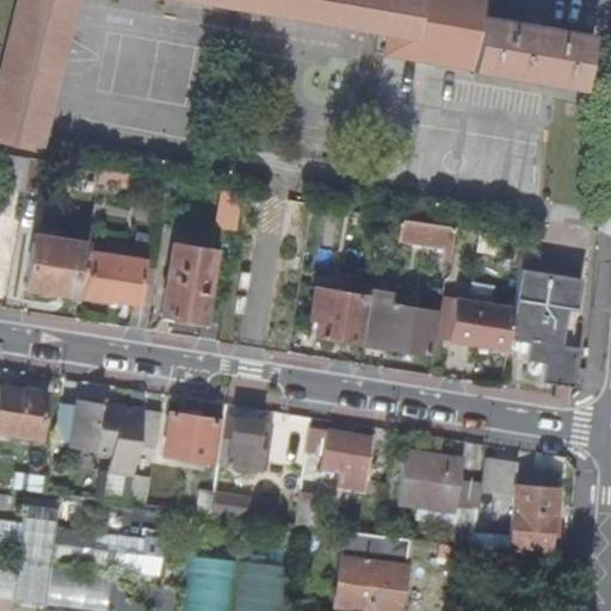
[(16,0),(0,63),(0,141),(39,152),(78,0),(201,0),(388,31),(384,55),(584,90),(593,31),(483,13),(485,0),(16,0)]
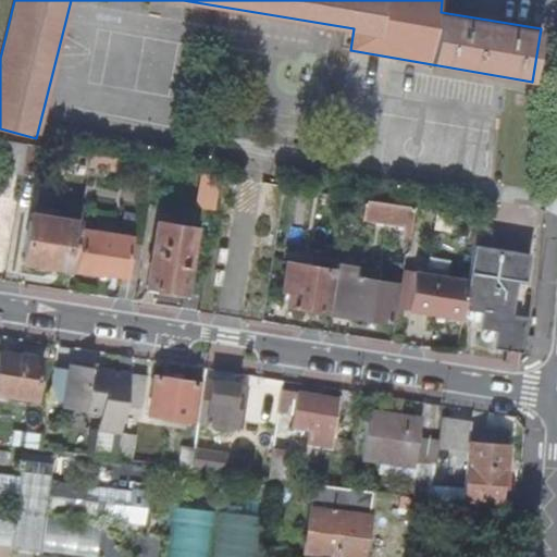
[(114,168),(115,157),(89,152),(88,164),(114,168)]
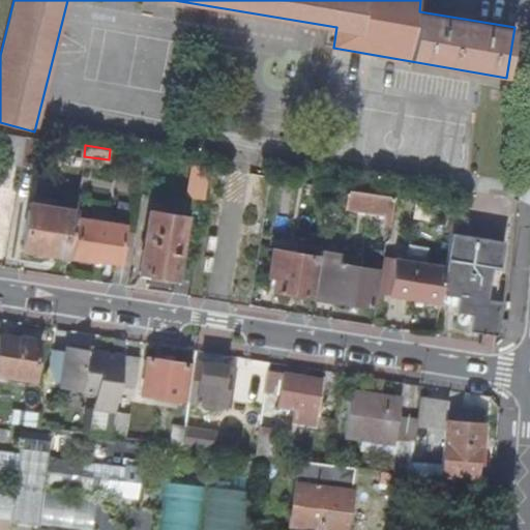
[(206,166),(195,165),(192,190),(202,192),(206,166)]
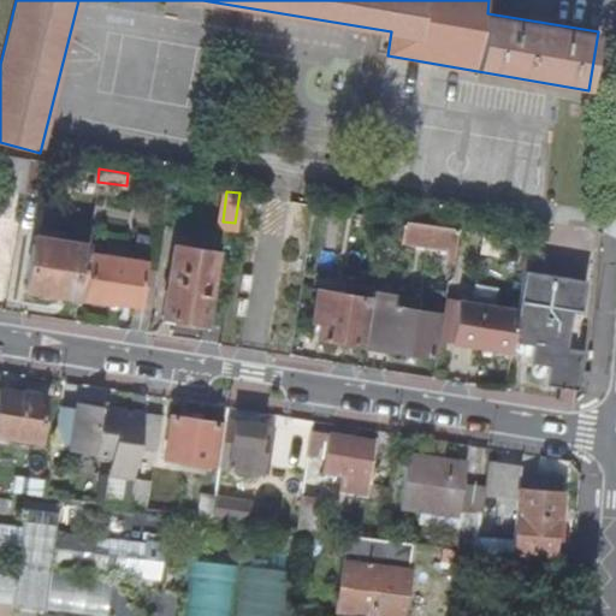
[(450,258),(456,225),(401,217),(398,235),(444,243),(443,256),(450,258)]
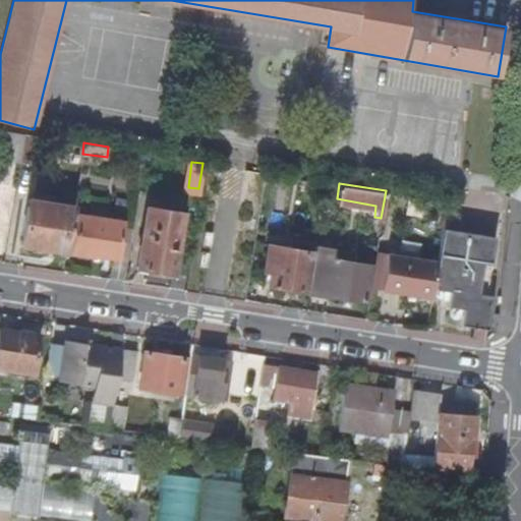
[(20,243),(67,250),(74,206),(27,198),(20,243)]
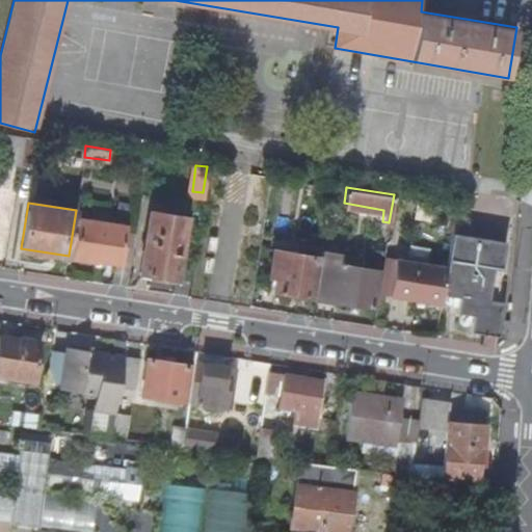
[(185,216),(150,210),(139,272),(176,278),(185,216)]
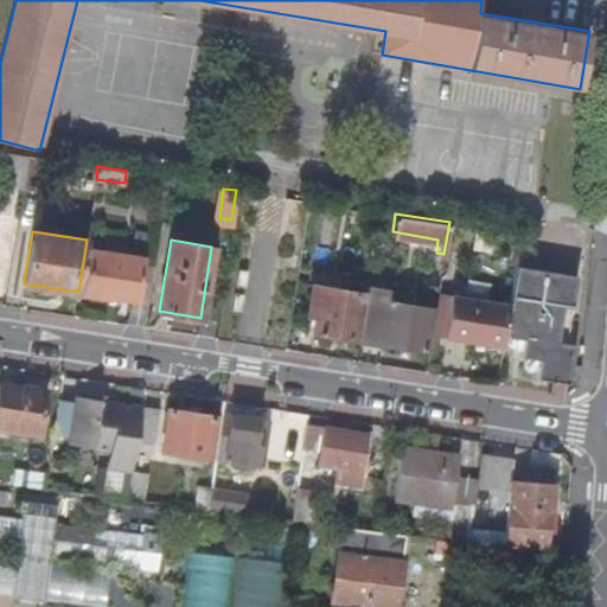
[(557,363),(575,248),(532,240),(513,355),(557,363)]
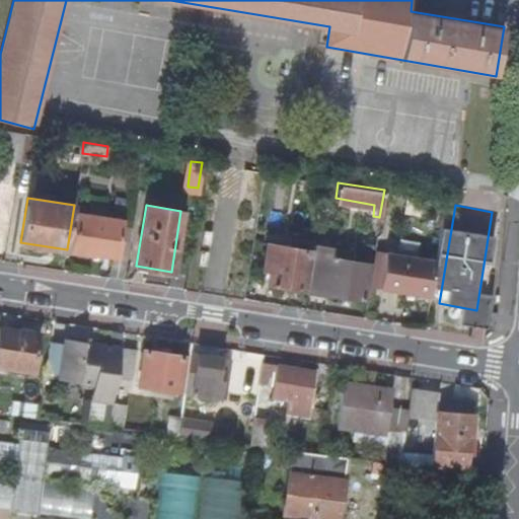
[(70,253),(91,256),(92,253),(112,257),(117,255),(122,220),(77,212),(70,253)]
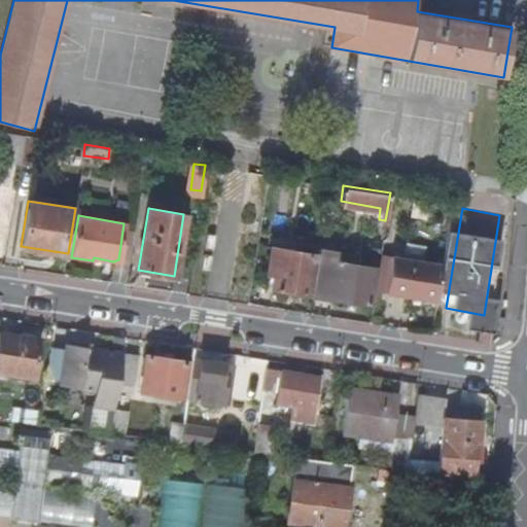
[(273,274),(272,288),(309,293),(315,253),(271,246),(268,273),(273,274)]
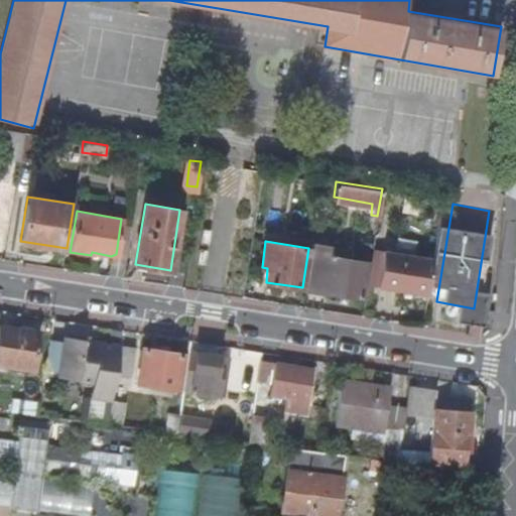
[(312,242),(304,288),(362,296),(367,260),(329,254),(330,245),(312,242)]
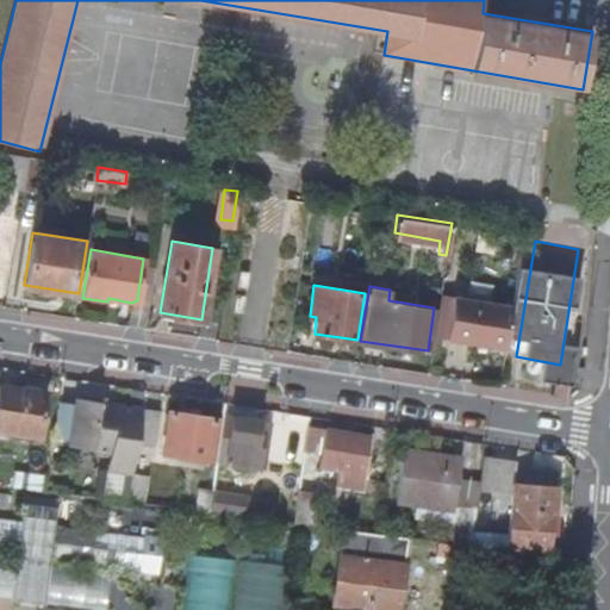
[(0,384),(0,430),(37,436),(43,392),(0,384)]
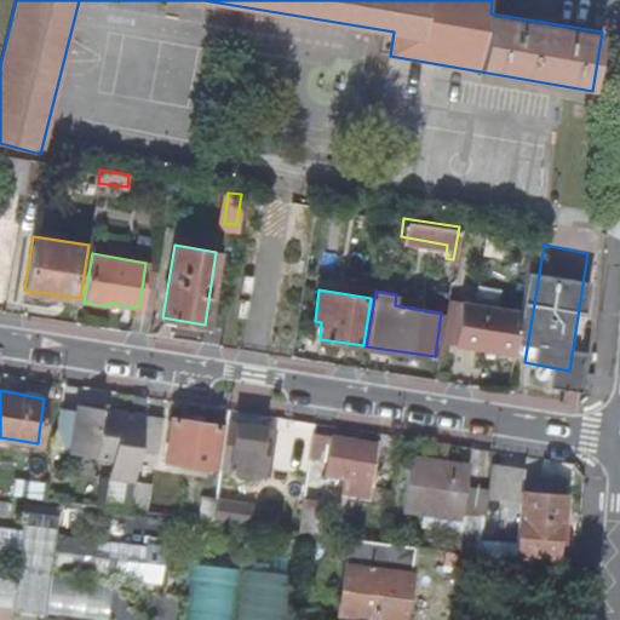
[(137,449),(143,413),(82,405),(75,409),(69,454),(109,459),(108,476),(122,477),(132,480),(137,449)]
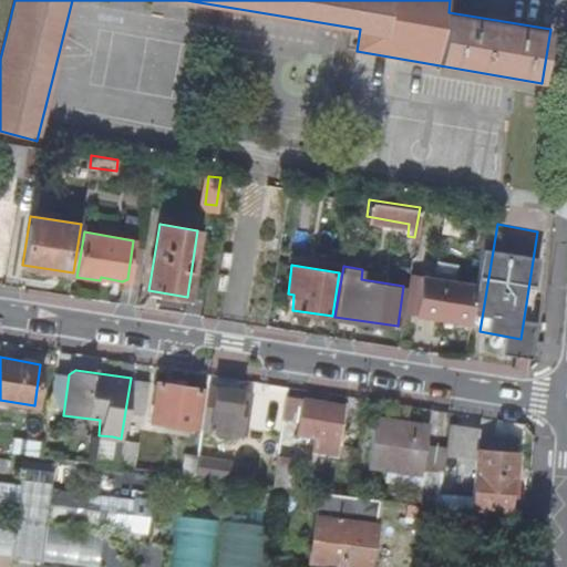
[(148,380),(131,378),(125,411),(143,413),(148,380)]
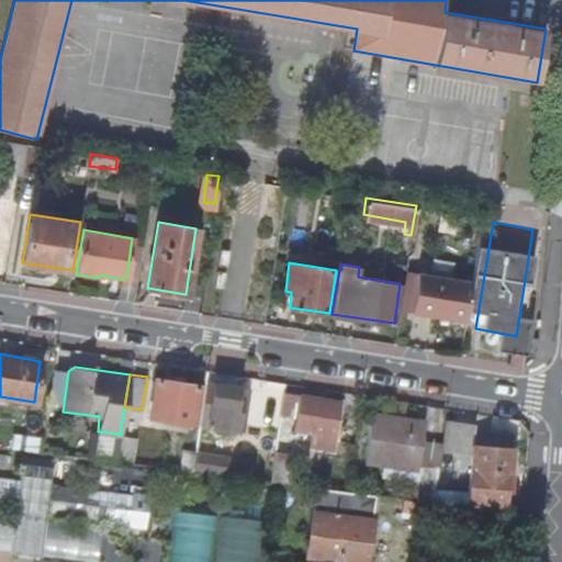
[(149,417),(193,425),(199,385),(155,378),(149,417)]
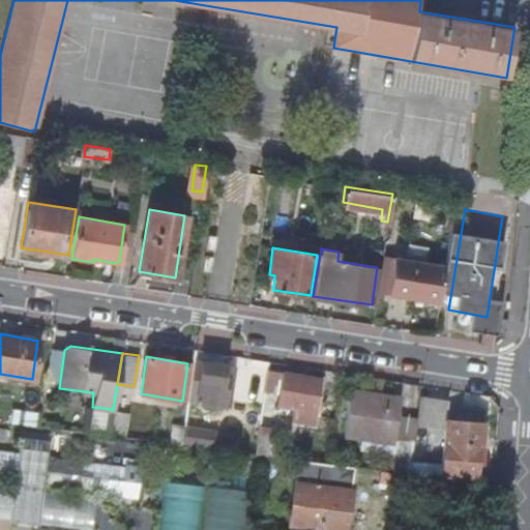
[(199,380),(190,379),(187,401),(224,406),(229,378),(235,378),(235,366),(200,361),(199,380)]
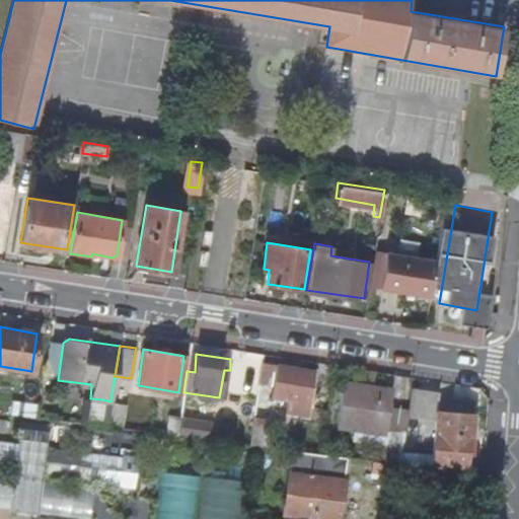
[(315,370),(262,363),(258,384),(273,387),(270,409),(286,412),(285,425),(306,428),(315,370)]
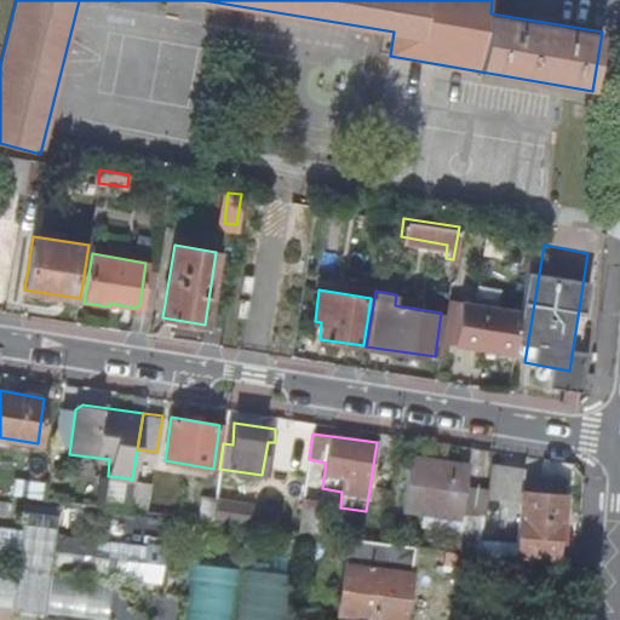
[(400,509),(459,516),(468,464),(408,457),(400,509)]
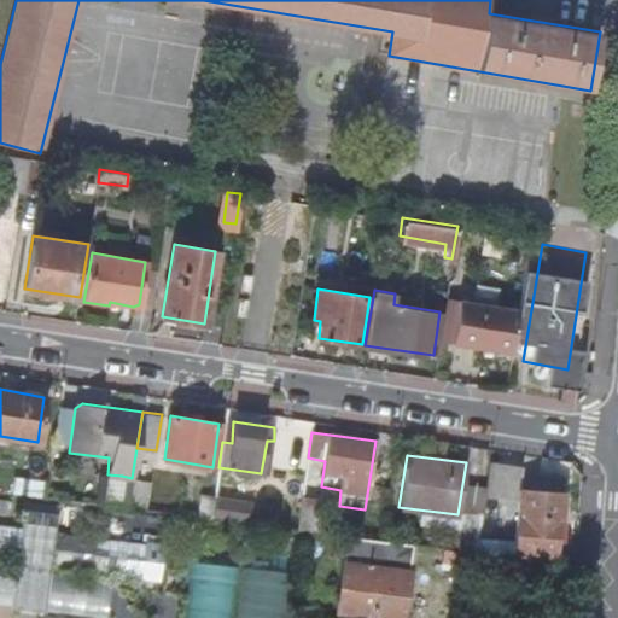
[(75,461),(51,458),(45,497),(70,501),(75,461)]
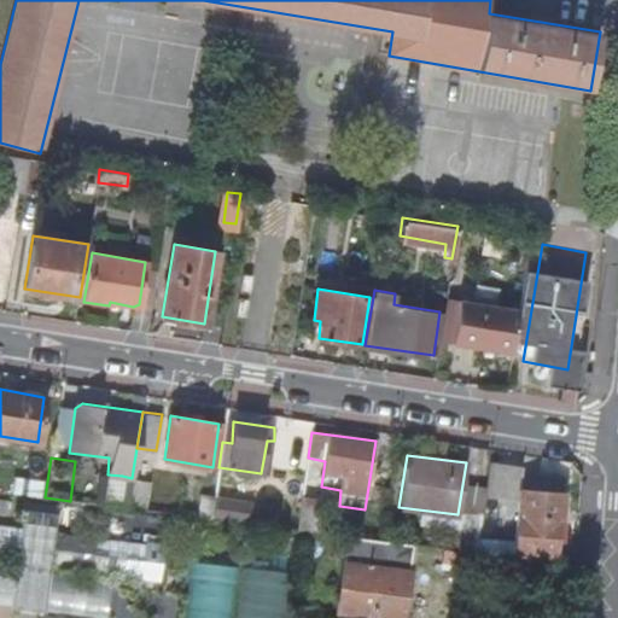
[(522,466),(489,461),(484,495),(518,500),(514,542),(478,537),(476,552),(514,557),(514,553),(555,557),(557,540),(563,540),(563,530),(558,530),(558,518),(561,518),(564,477),(522,473),(522,466)]
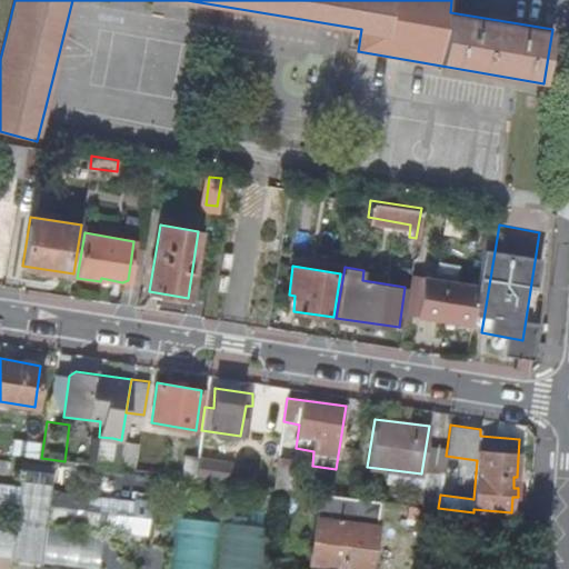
[(186,456),(183,476),(195,477),(197,458),(186,456)]
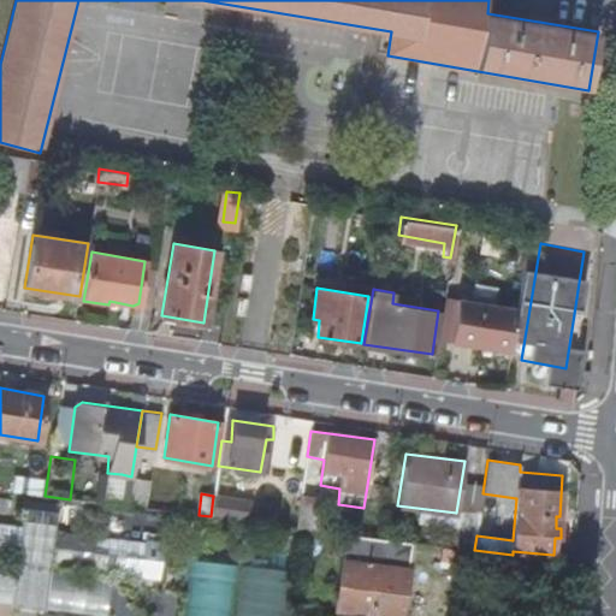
[(324,496),(301,493),(296,527),(318,531),(324,496)]
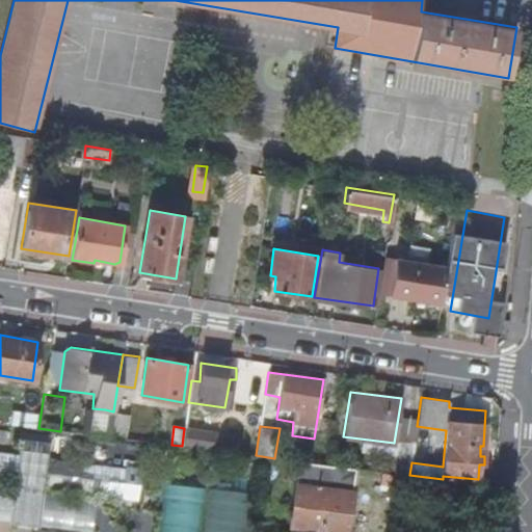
[(184,428),(182,446),(214,450),(216,433),(184,428)]
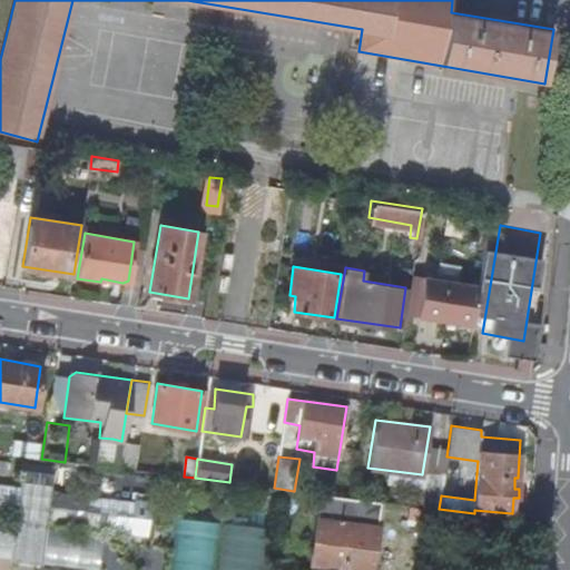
[(0,517),(15,519),(13,522),(46,527),(46,522),(96,529),(100,498),(51,491),(53,474),(20,470),(19,487),(0,483),(0,517)]
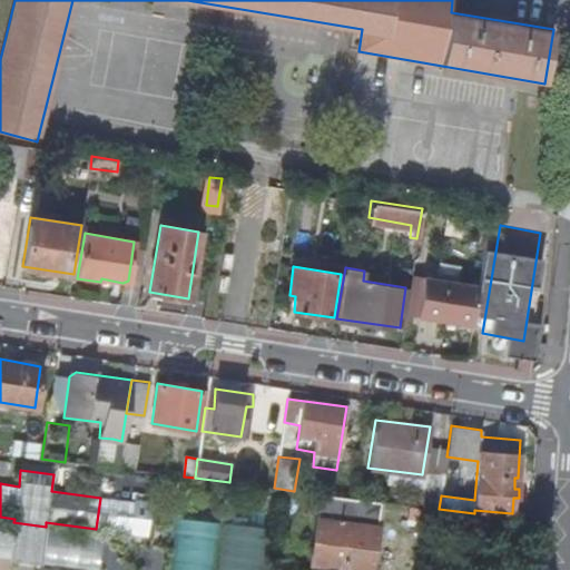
[(428,470),(422,507),(439,509),(441,495),(444,472),(428,470)]
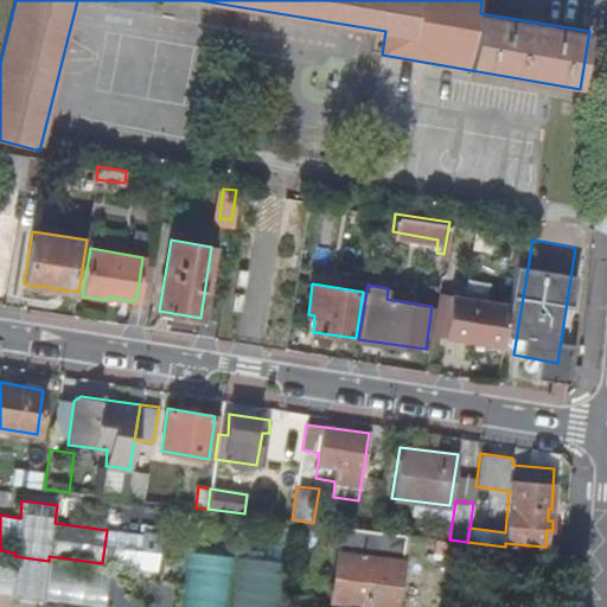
[(395,606),(404,534),(372,529),(339,525),(331,600),(394,606),(395,606)]
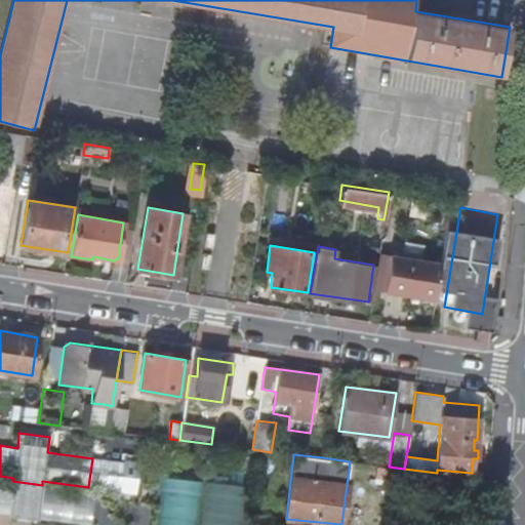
[(459,494),(461,478),(431,474),(429,491),(459,494)]
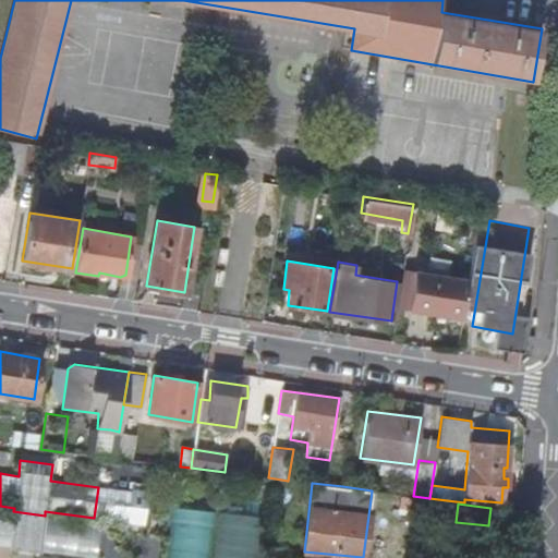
[(168,557),(209,557),(211,510),(170,509),(168,557)]
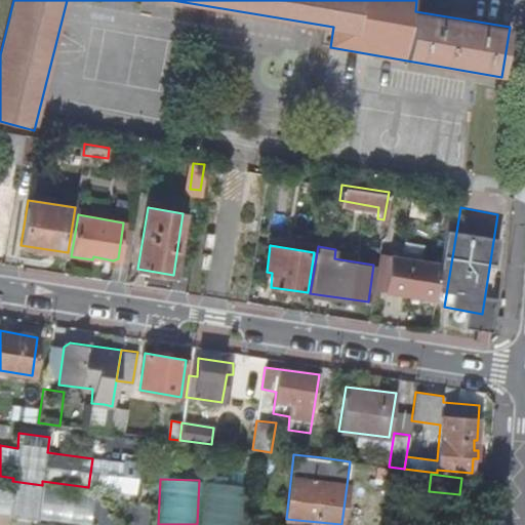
[(241,524),(242,484),(202,484),(201,524),(241,524)]
